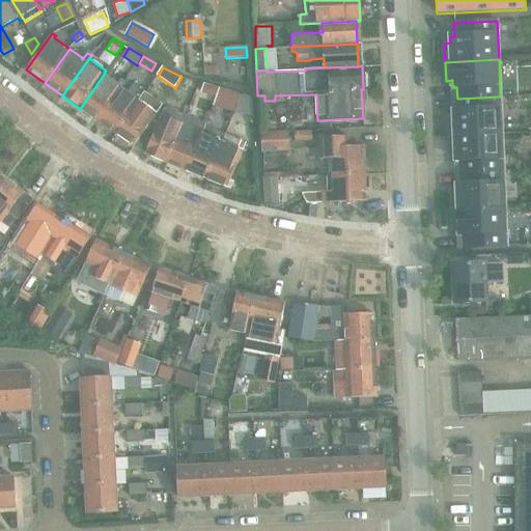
[(216,70),(203,70),(204,78),(217,78),(216,70)]
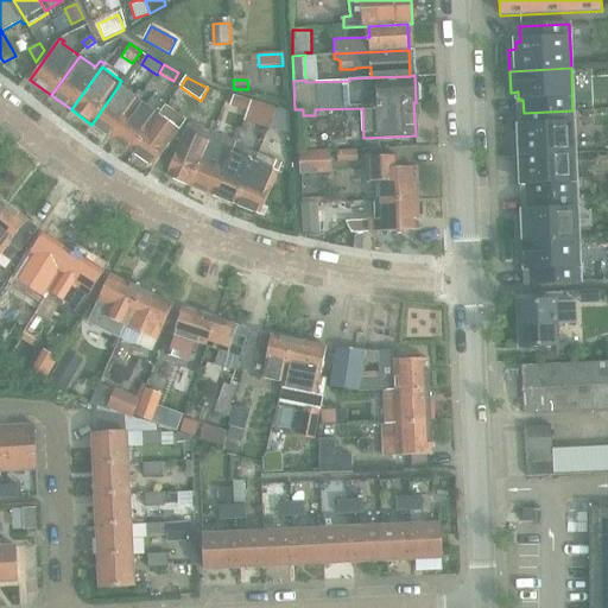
[(112,139),(138,102),(138,101),(140,96),(137,94),(133,97),(118,87),(92,125),(112,139)]
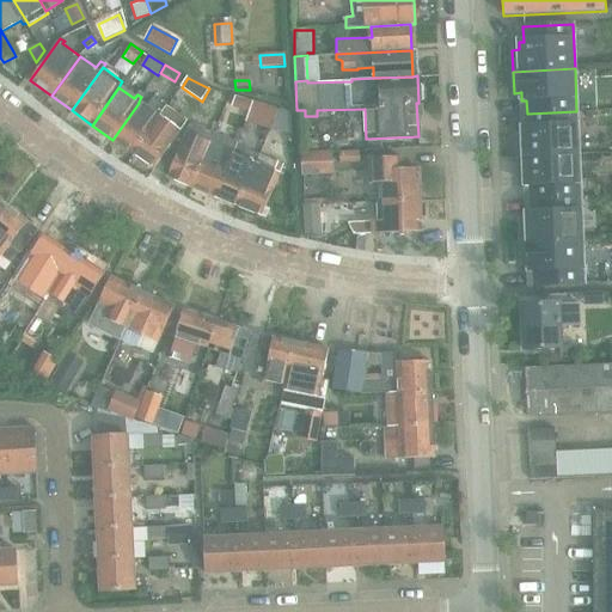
[(236,97),(232,106),(250,112),(251,108),(254,103),(236,97)]
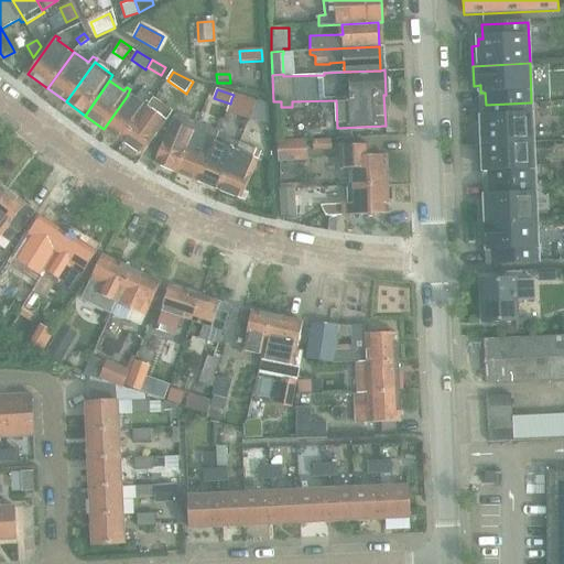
[(122,142),(152,99),(141,91),(134,99),(128,95),(104,129),(122,142)]
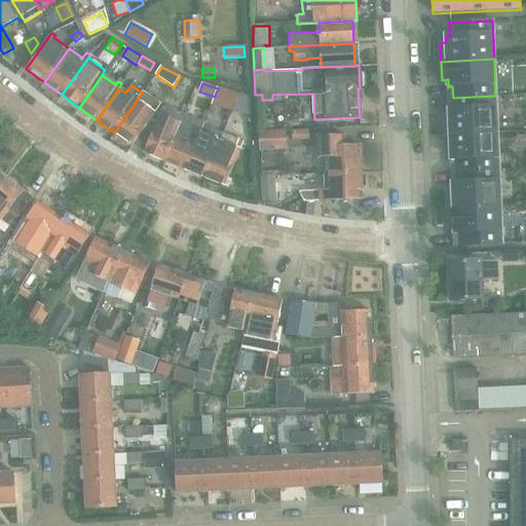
[(215,97),(212,104),(213,105),(231,112),(252,116),(251,98),(218,88),(216,92),(215,97)]
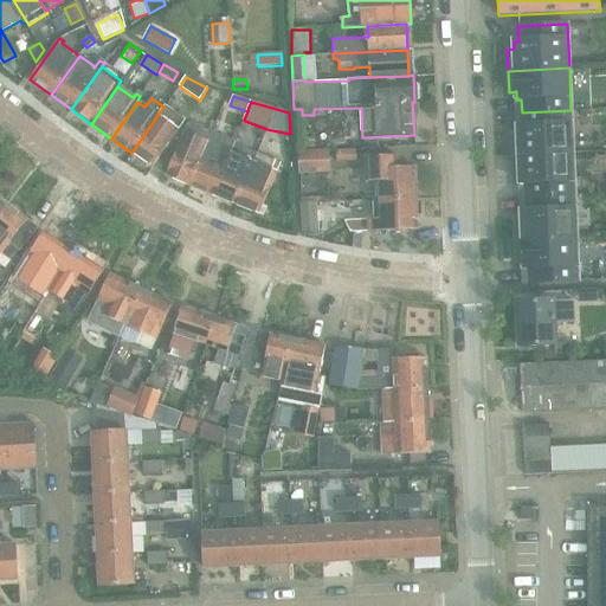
[(163,107),(131,153),(152,167),(185,122),(163,107)]
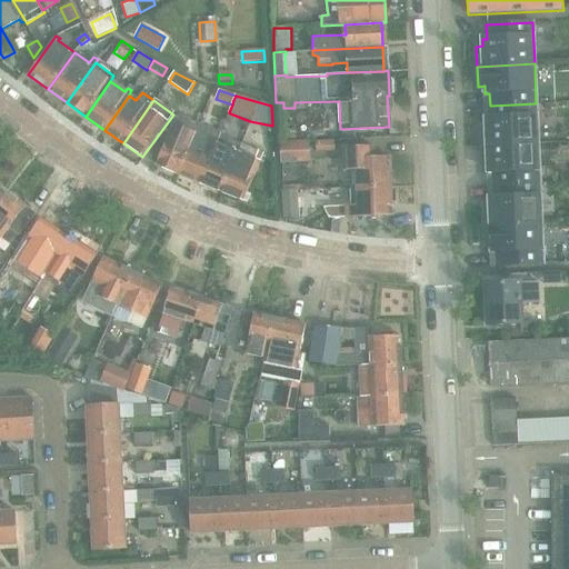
[(538,143),(536,103),(490,106),(490,119),(486,119),(486,126),(479,126),(480,147),(538,143)]
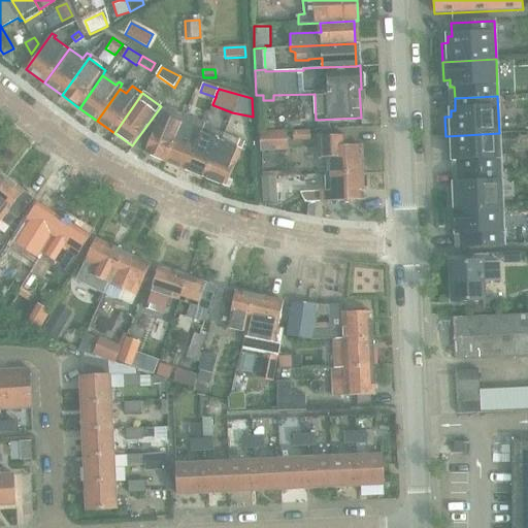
[(166,161),(185,116),(165,108),(163,108),(144,153),(166,161)]
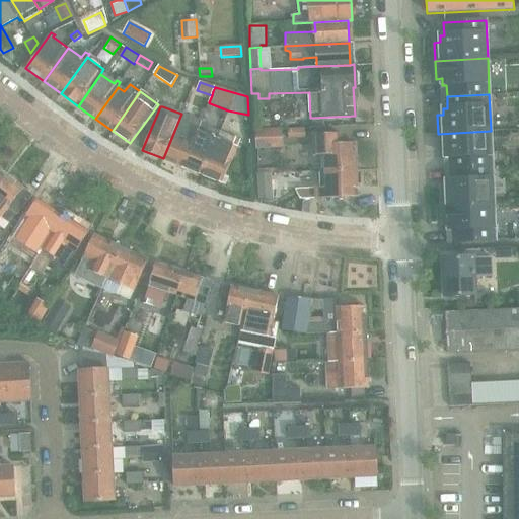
[(182,167),(202,122),(181,114),(163,158),(182,167)]
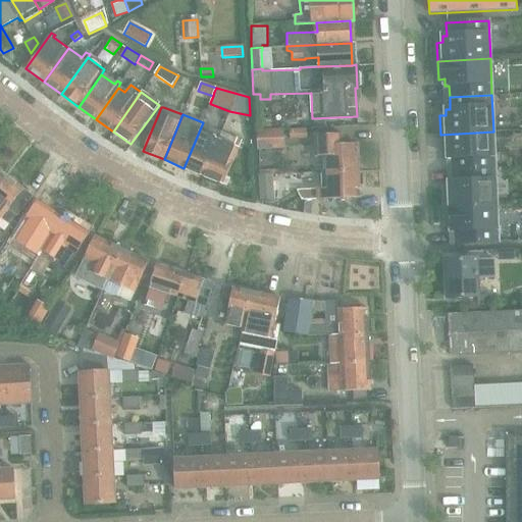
[(203,176),(221,133),(210,127),(211,125),(203,122),(184,168),(203,176)]
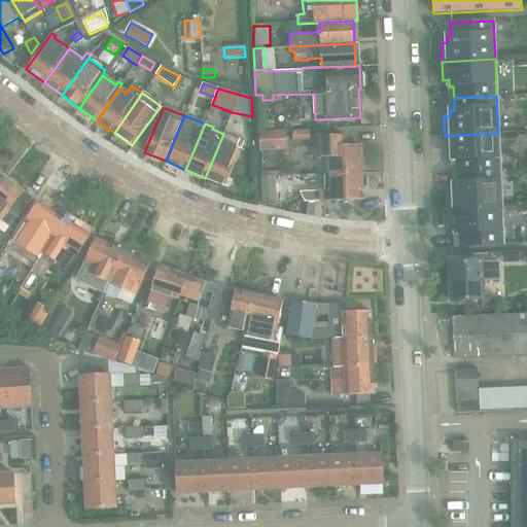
[(309,130),(292,131),(292,140),(310,139),(309,130)]
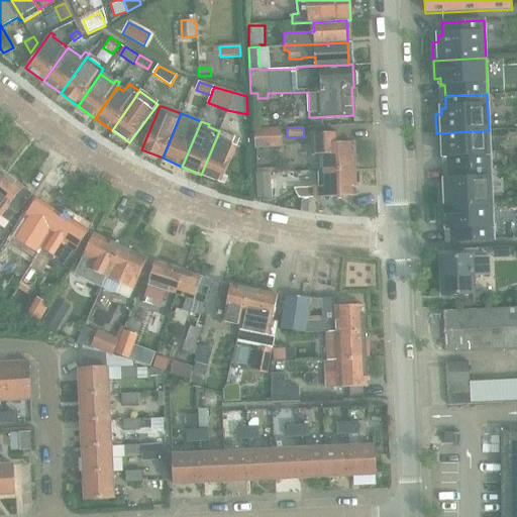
[(255,148),(282,147),(281,128),(254,129),(255,148)]
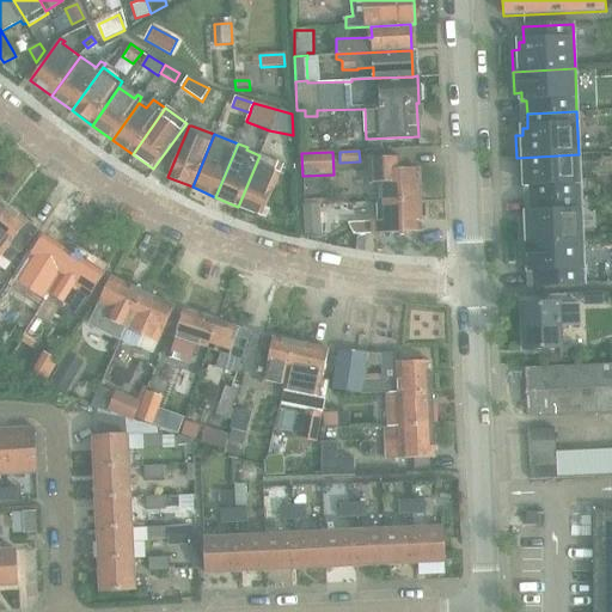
[(530,187),(531,200),(581,197),(579,154),(516,158),(518,179),(525,178),(525,187),(530,187)]
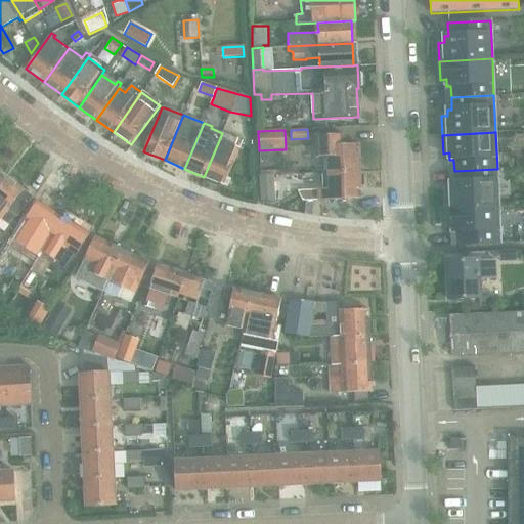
[(222,133),(204,177),(224,185),(243,141),(222,133)]
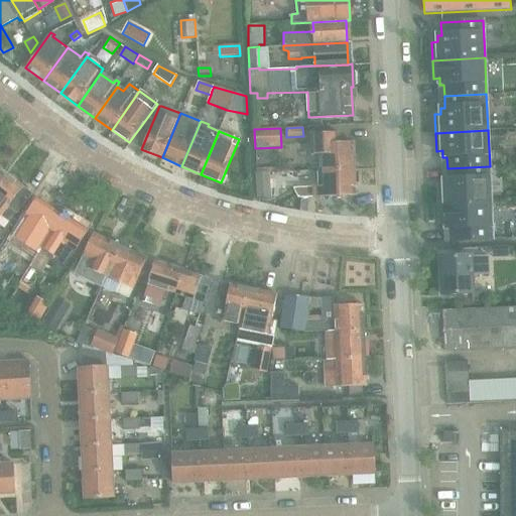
[(324,170),(354,168),(353,142),(339,143),(339,132),(311,133),(312,144),(312,154),(323,154),(324,170)]
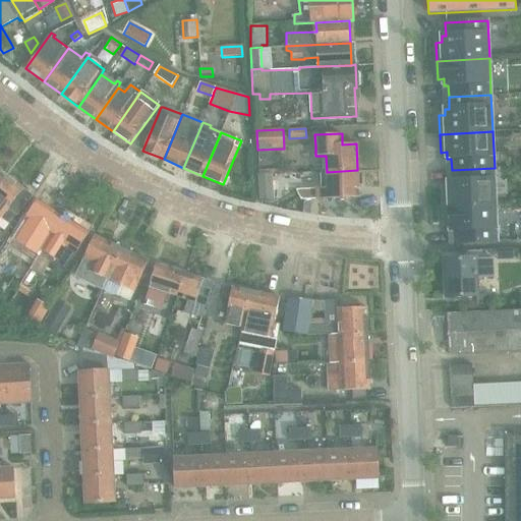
[(495,168),(452,170),(453,181),(449,182),(449,188),(443,188),(444,207),(496,205),(495,168)]
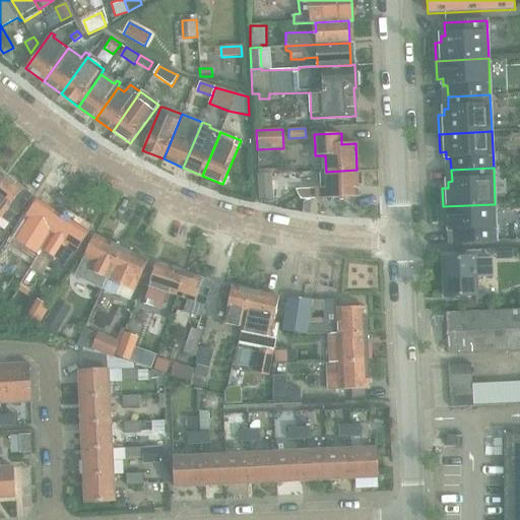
[(320,187),(317,187),(317,198),(359,197),(358,186),(360,184),(360,176),(358,174),(356,170),(326,172),(320,172),(320,187)]
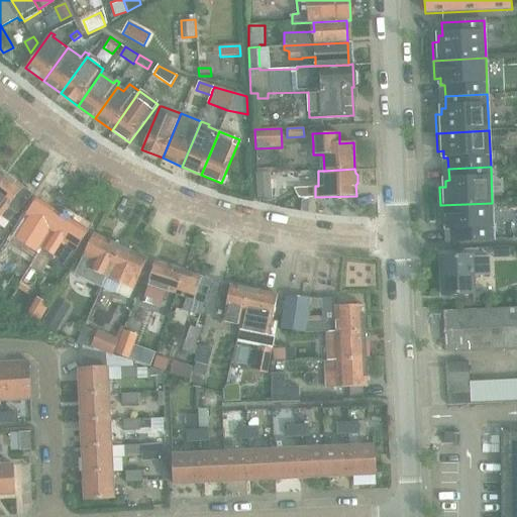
[(0,190),(9,178),(0,170),(0,190)]
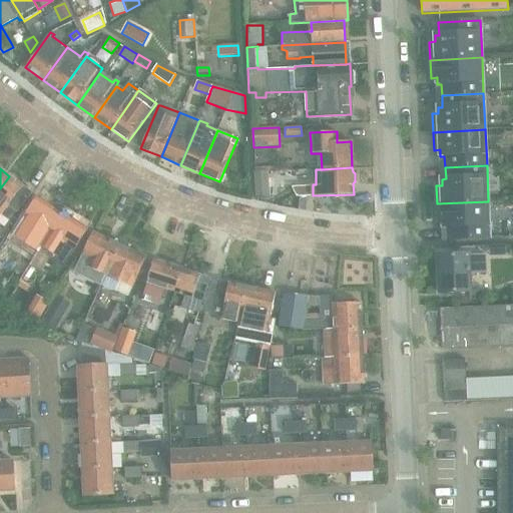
[(268,171),(254,172),(255,198),(259,198),(270,197),(268,171)]
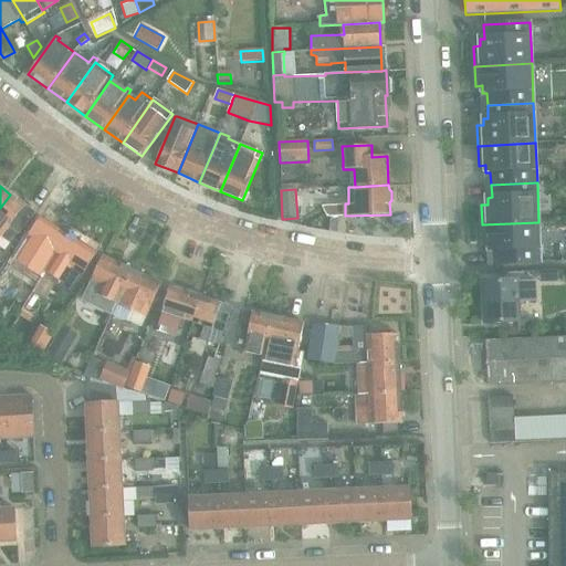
[(0,247),(4,251),(11,243),(34,213),(10,195),(0,208),(0,247)]
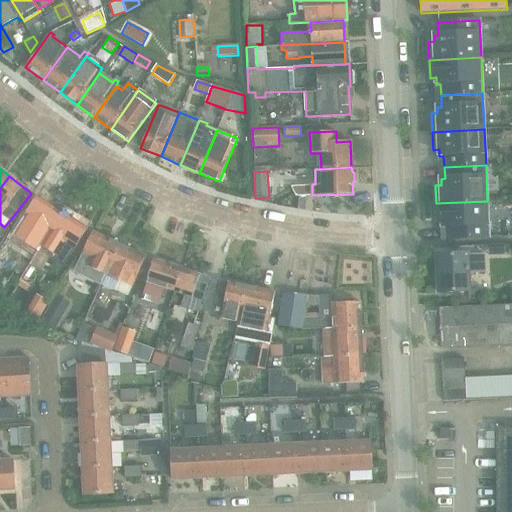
[(20,223),(0,252),(24,269),(38,248),(61,214),(37,198),(20,223)]
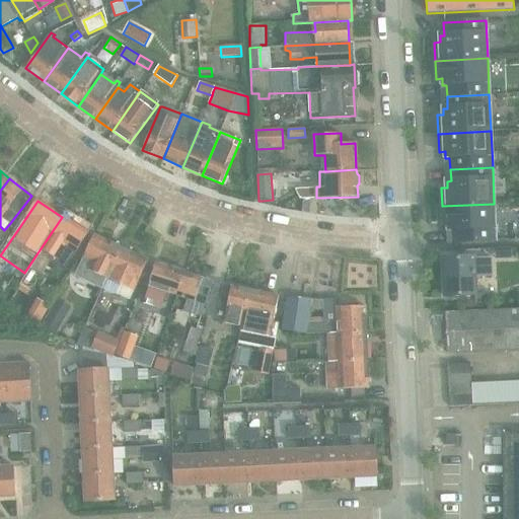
[(453,230),(453,243),(496,241),(494,204),(442,206),(443,224),(448,224),(449,231),(453,230)]
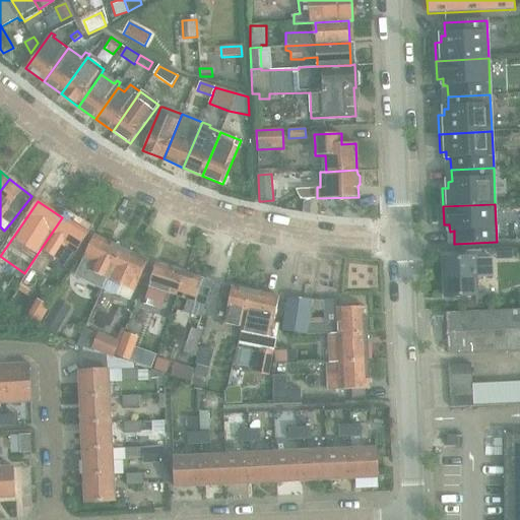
[(62,217),(39,252),(24,273),(17,283),(27,290),(54,252),(68,261),(86,234),(62,217)]
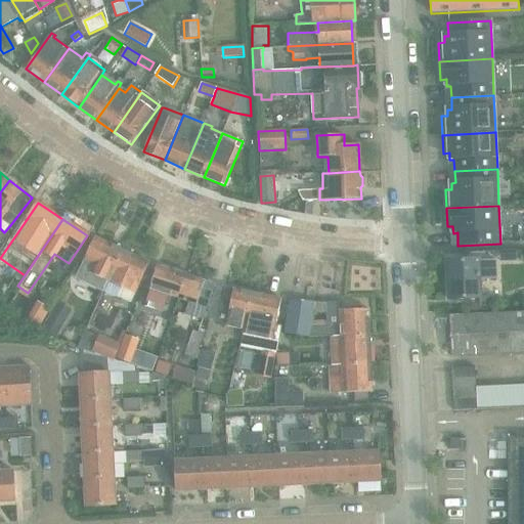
[(102,292),(122,252),(95,239),(81,269),(77,279),(102,292)]
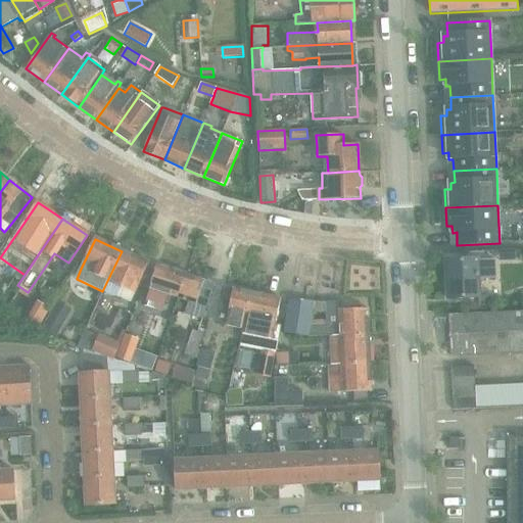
[(122,251),(102,291),(101,292),(113,298),(116,297),(130,303),(148,264),(122,251)]
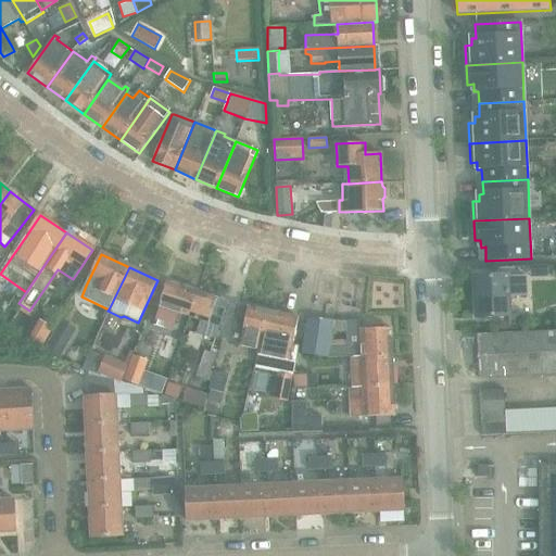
[(509,297),(527,295),(527,277),(509,278),(509,275),(476,276),(478,318),(510,317),(509,297)]
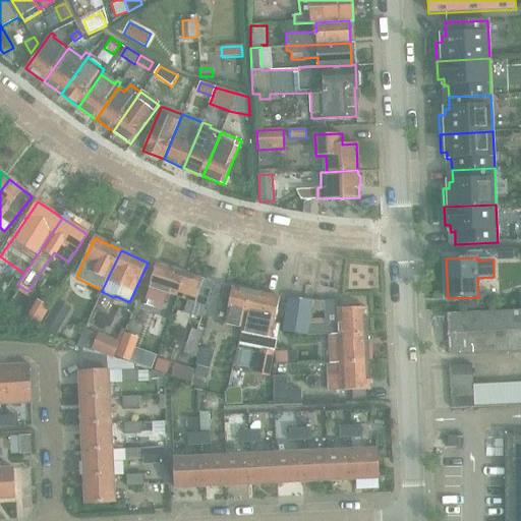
[(148,299),(146,305),(161,310),(163,304),(167,293),(177,296),(184,274),(157,266),(146,298),(148,299)]
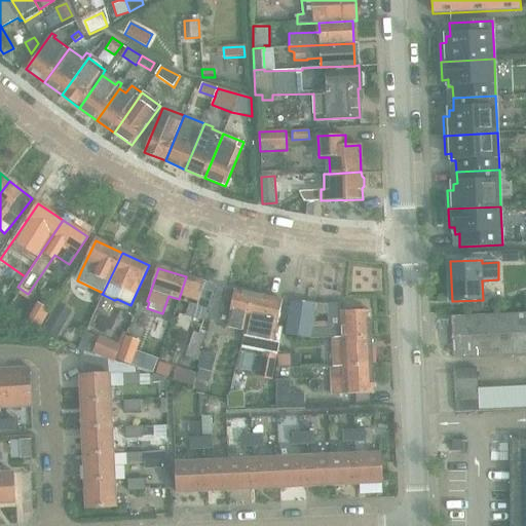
[(186,276),(179,299),(190,302),(186,314),(203,321),(215,286),(186,276)]
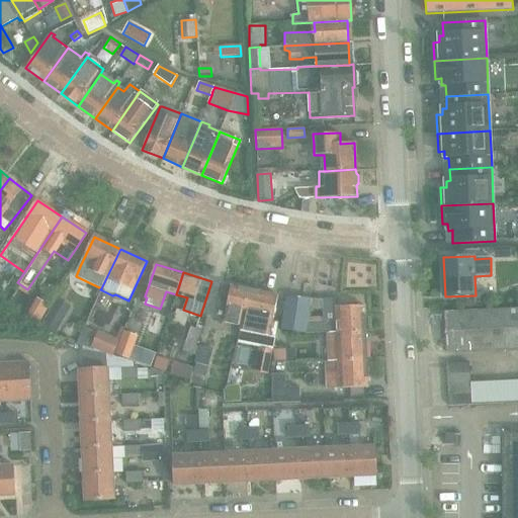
[(241,326),(249,291),(221,285),(213,321),(241,326)]
